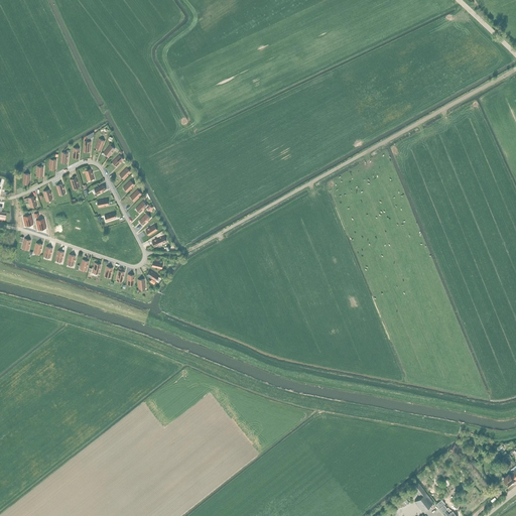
[(101,150),(105,141),(99,139),(96,148),(101,150)]
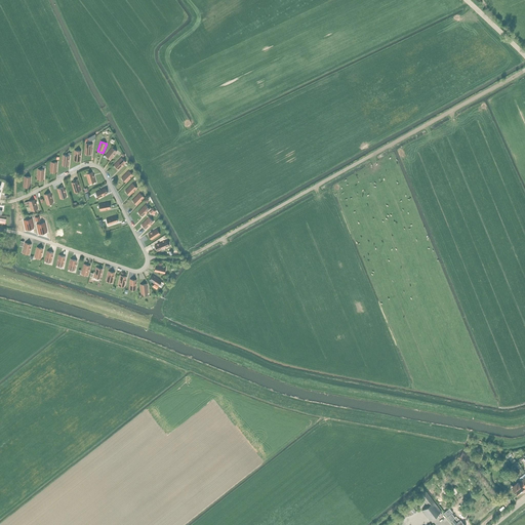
[(111,160),(117,152),(112,148),(106,156),(111,160)]
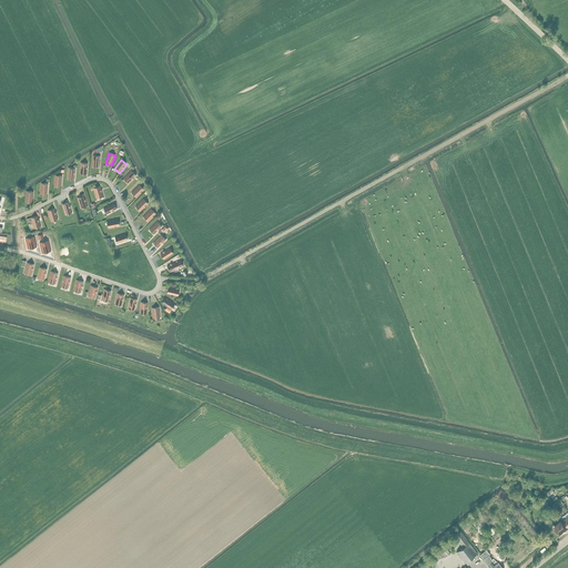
[(129,183),(137,175),(131,171),(123,179),(129,183)]
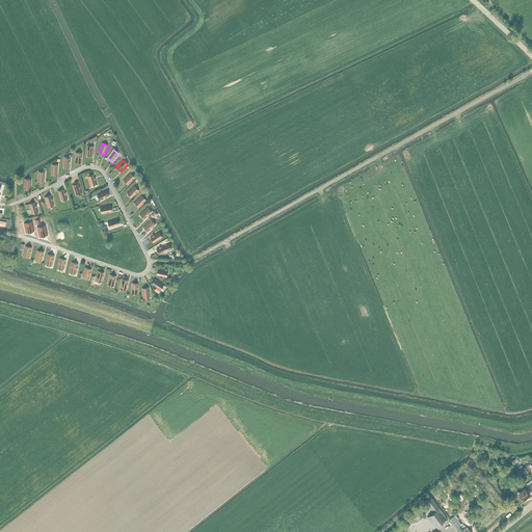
[(124,180),(128,185),(135,178),(131,173),(124,180)]
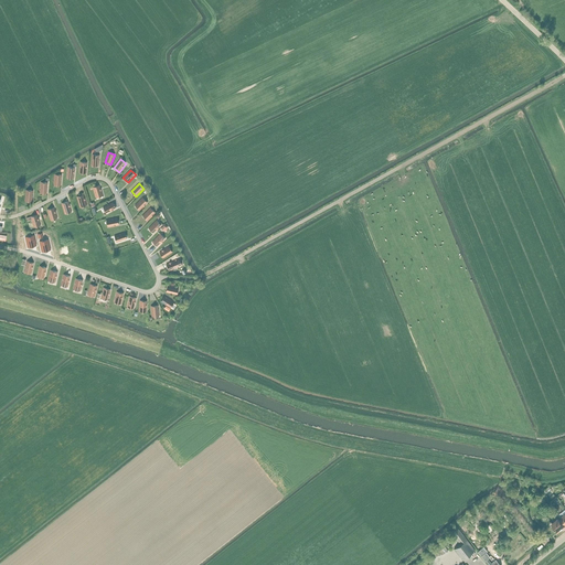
[(96,198),(103,195),(99,185),(93,188),(96,198)]
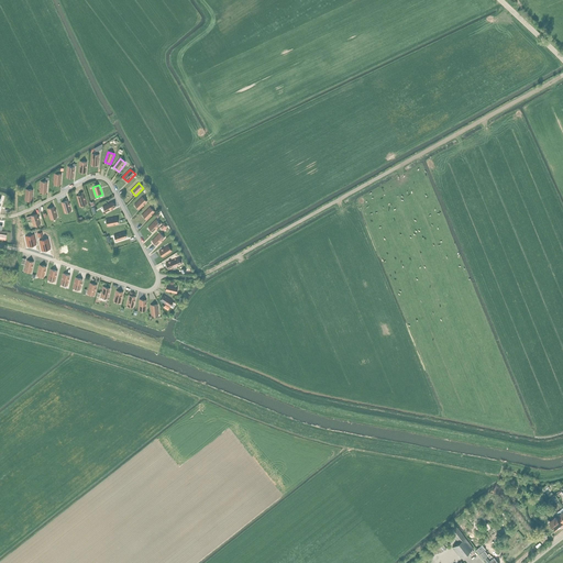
[(80,207),(87,205),(84,195),(77,196),(80,207)]
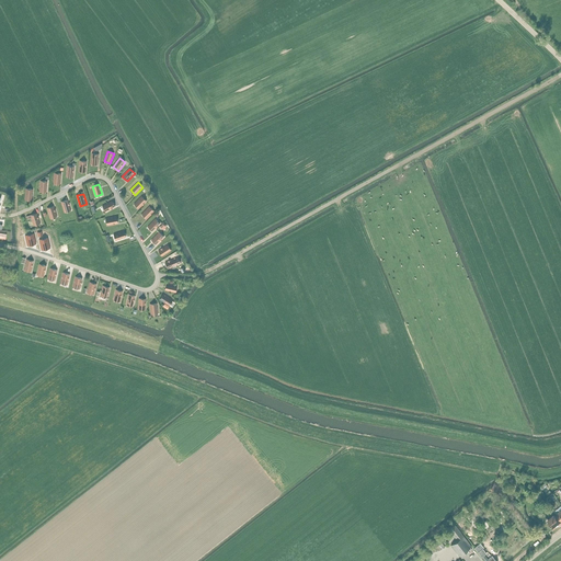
[(139,208),(147,201),(141,196),(134,204),(139,208)]
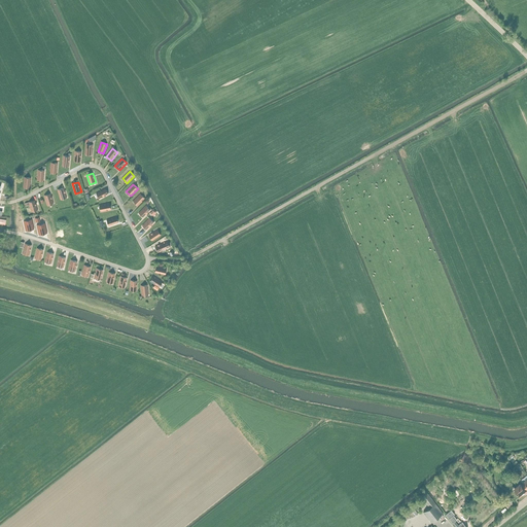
[(61,200),(67,198),(64,188),(58,189),(61,200)]
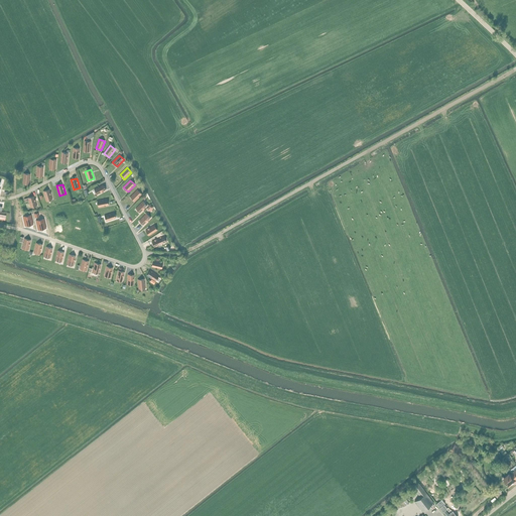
[(98,195),(106,190),(103,184),(95,189),(98,195)]
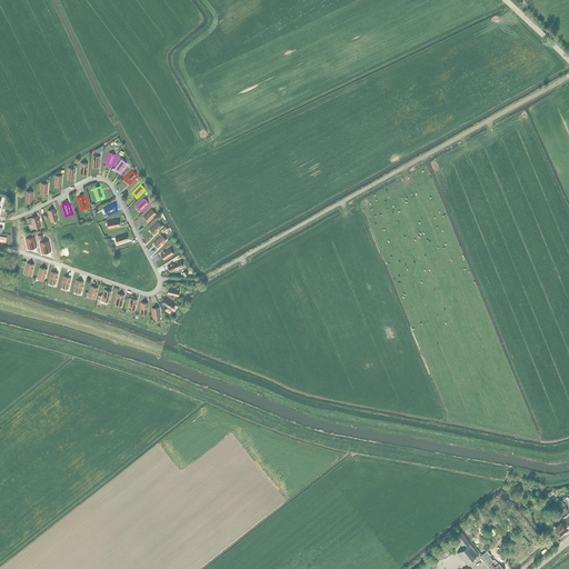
[(51,221),(58,220),(55,209),(48,211),(51,221)]
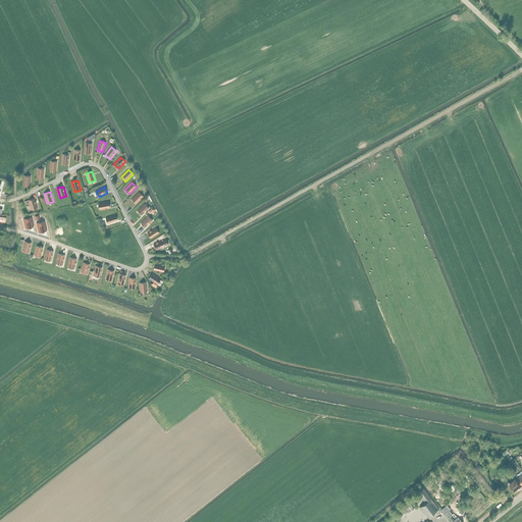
[(137,204),(144,197),(139,192),(132,199),(137,204)]
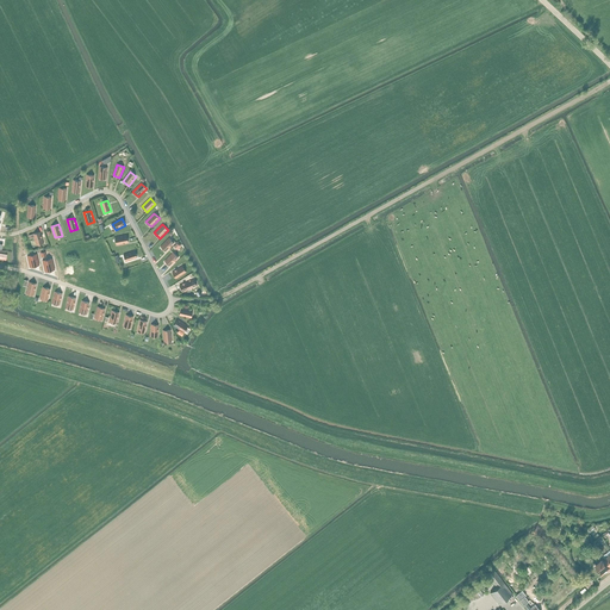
[(35,237),(37,246),(44,243),(41,232),(33,235),(35,237)]
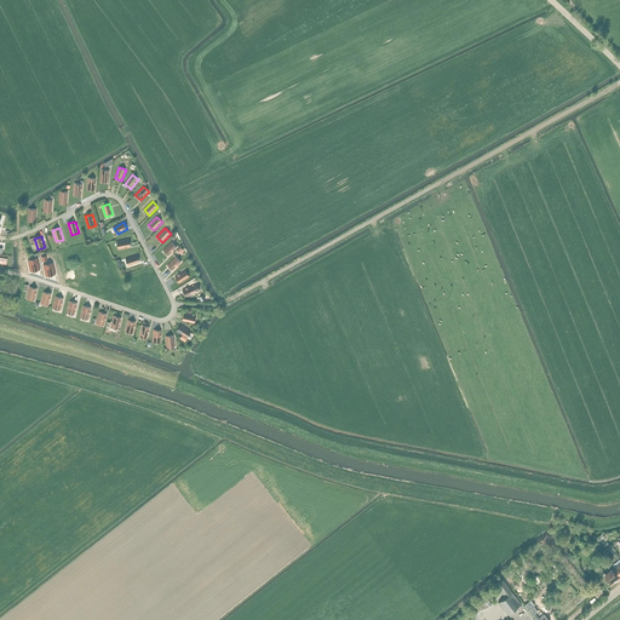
[(168,256),(177,247),(172,242),(164,251),(168,256)]
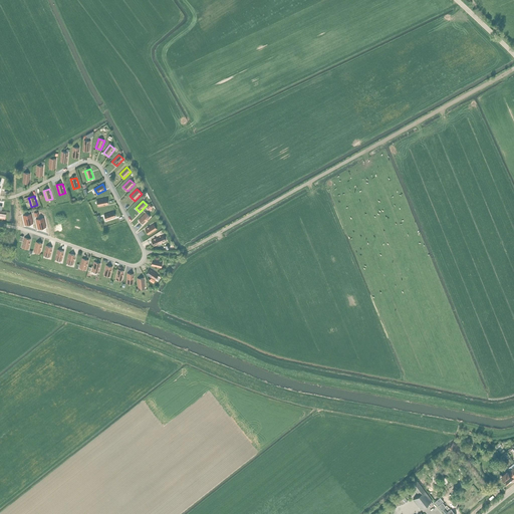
[(104,215),(106,221),(115,217),(113,212),(109,213),(104,215)]
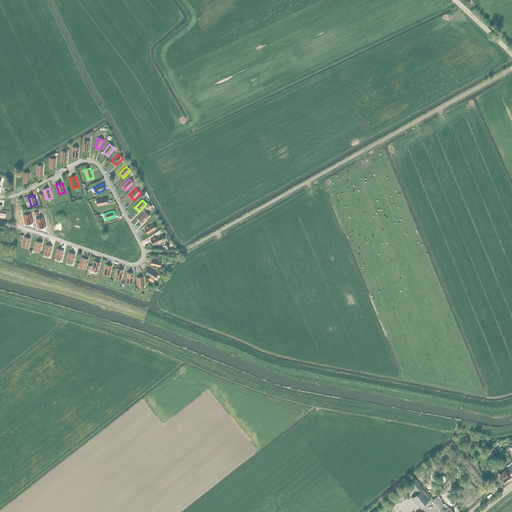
[(143,223),(150,216),(145,212),(138,219),(143,223)]
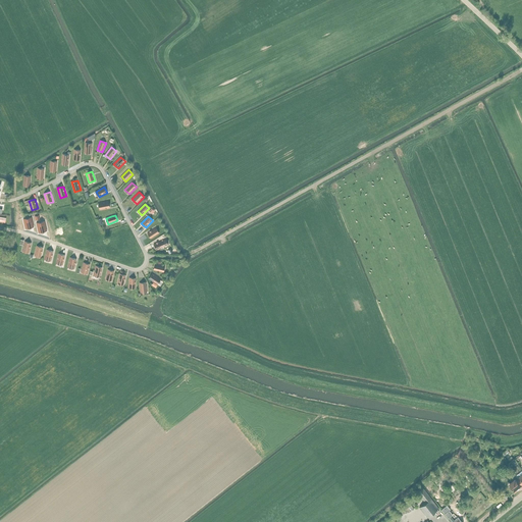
[(32,218),(23,219),(25,228),(34,226),(32,218)]
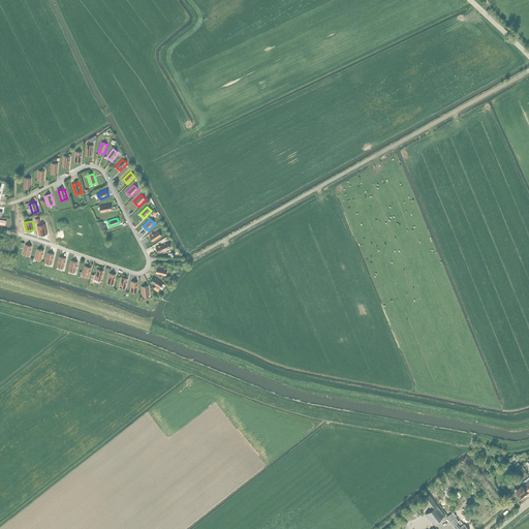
[(38,236),(47,234),(44,224),(36,226),(38,236)]
